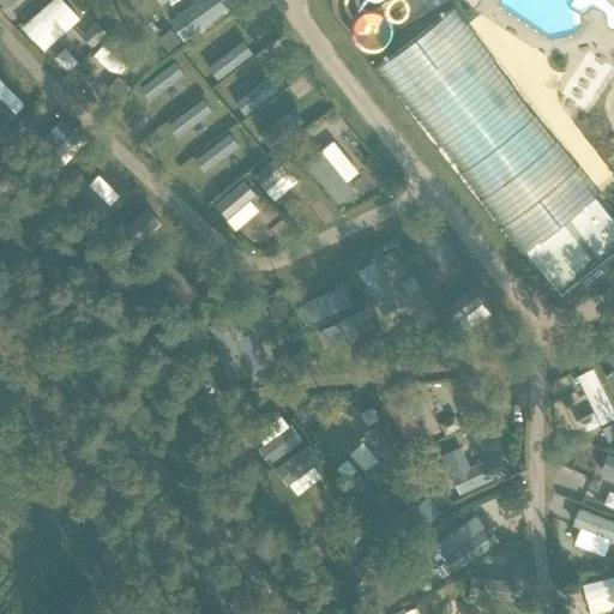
[(71,0),(50,0),(23,24),(64,73),(77,61),(66,49),(78,40),(88,50),(103,38),(71,0)]
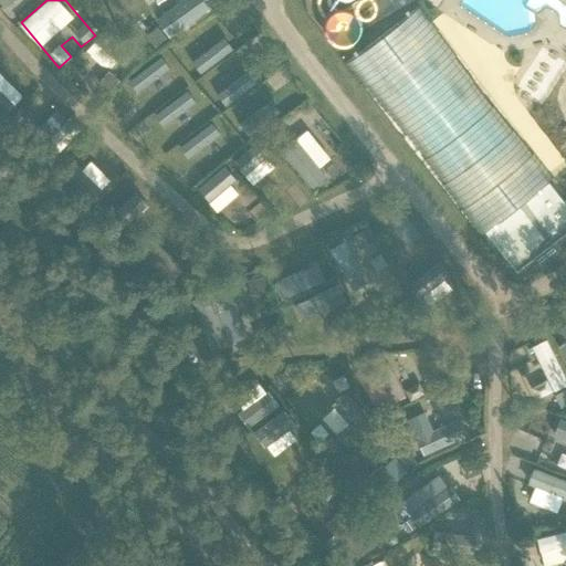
[(145,0),(169,37),(224,1),(223,0),(145,0)]
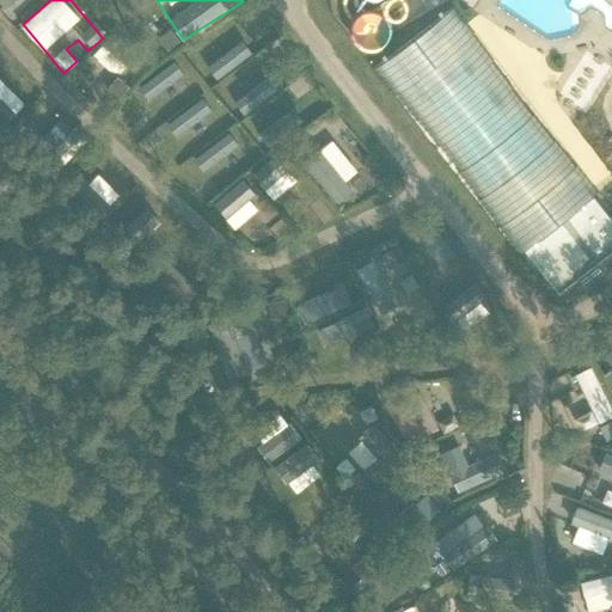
[(452,7),(373,69),(518,255),(522,250),(557,294),(611,251),(611,222),(591,196),(597,193),(452,7)]
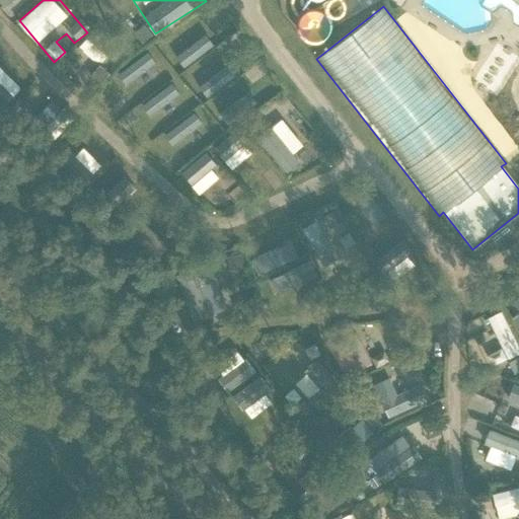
[(206,32),(175,56),(184,67),(214,44),(206,32)]
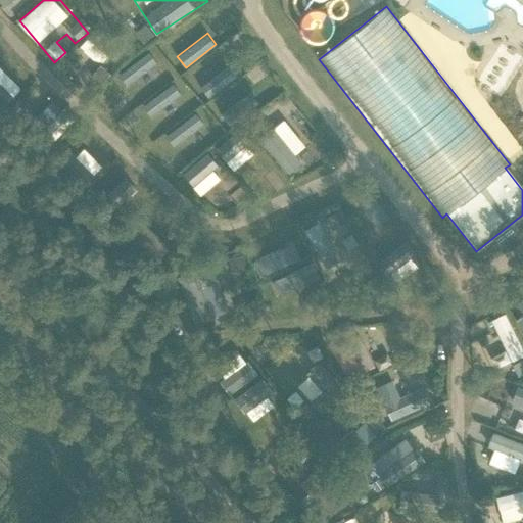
[(85,40),(79,51),(102,64),(109,53),(85,40)]
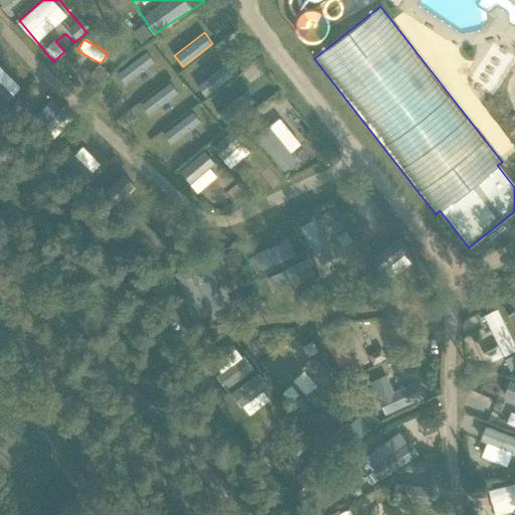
[(0,91),(10,101),(31,78),(0,48),(0,91)]
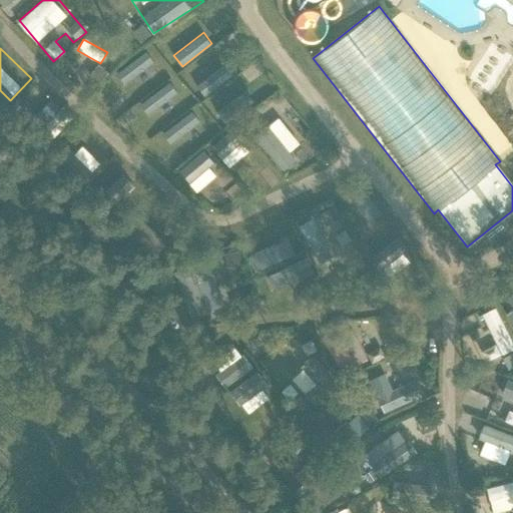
[(123,82),(154,62),(147,51),(116,72),(123,82)]
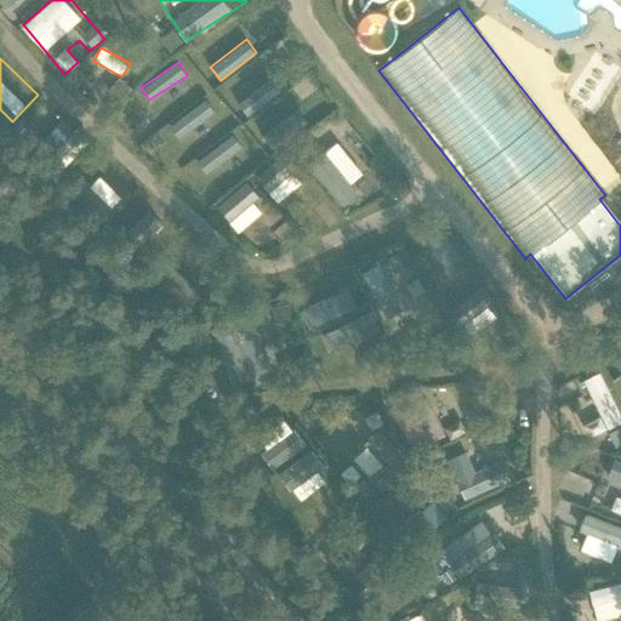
[(273,74),(239,102),(250,115),(284,87),(273,74)]
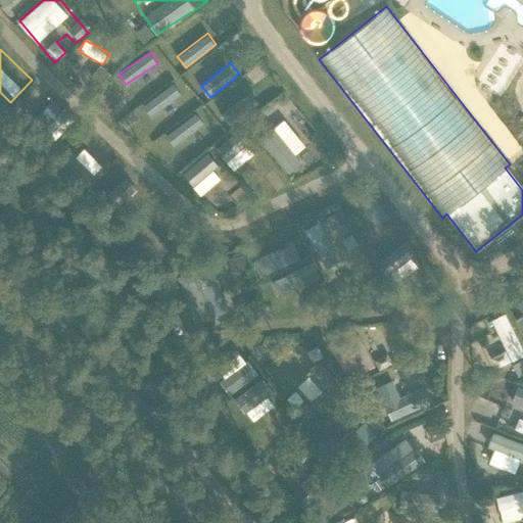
[(99,66),(91,76),(100,84),(108,75),(99,66)]
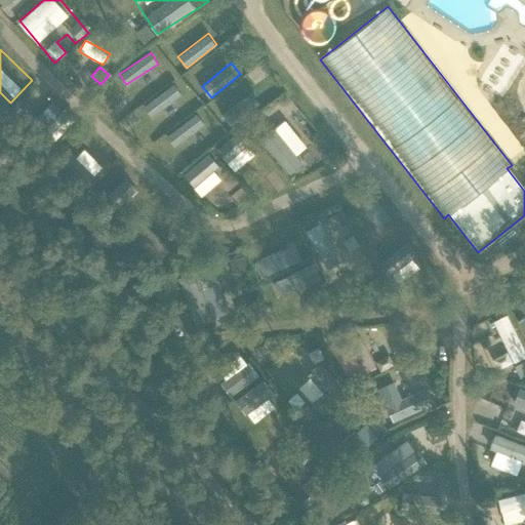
[(173,82),(145,107),(156,119),(184,94),(173,82)]
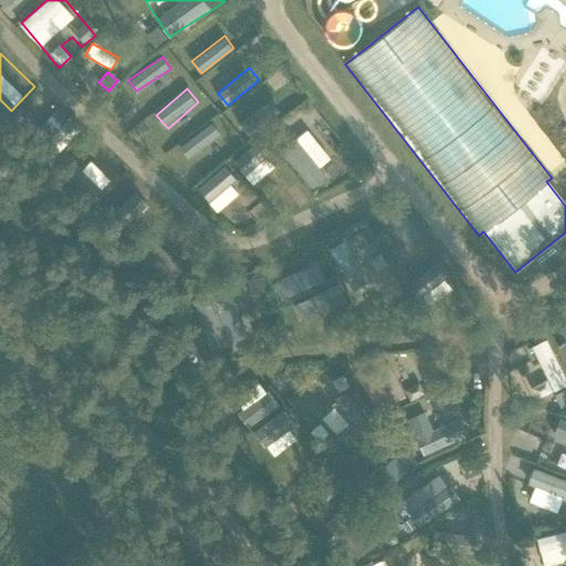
[(251,135),(275,112),(266,103),(242,125),(251,135)]
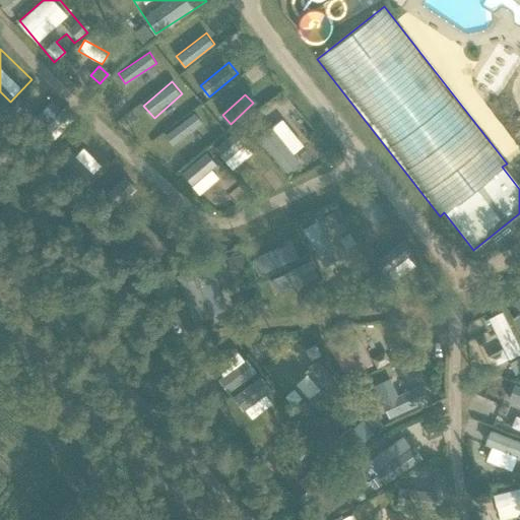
[(166,133),(174,146),(204,125),(196,112),(166,133)]
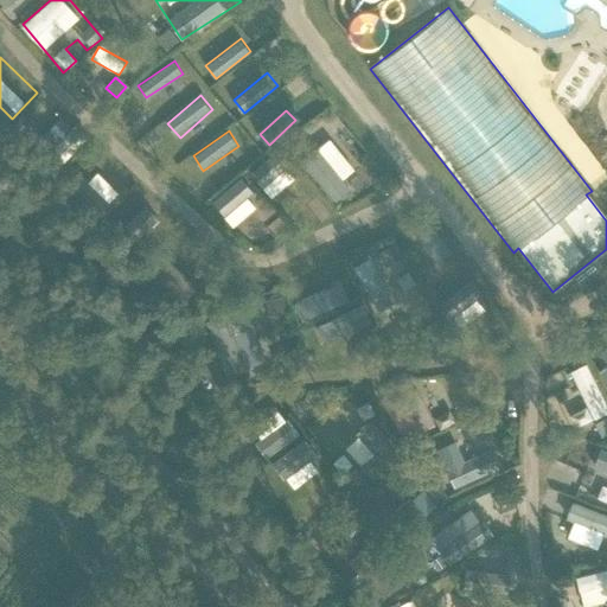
[(301,160),(328,197),(358,174),(331,138),(301,160)]
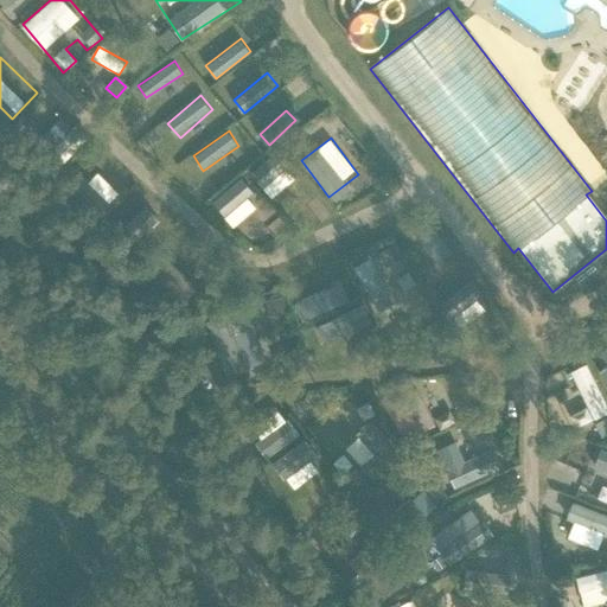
[(134,180),(121,168),(112,178),(101,167),(76,193),(100,217),(134,180)]
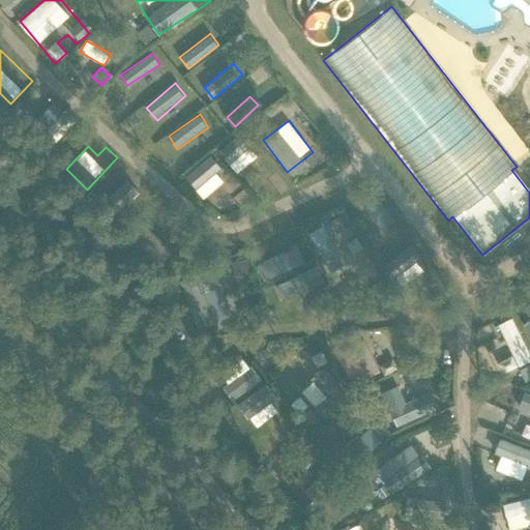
[(228,160),(257,195),(268,184),(238,151),(228,160)]
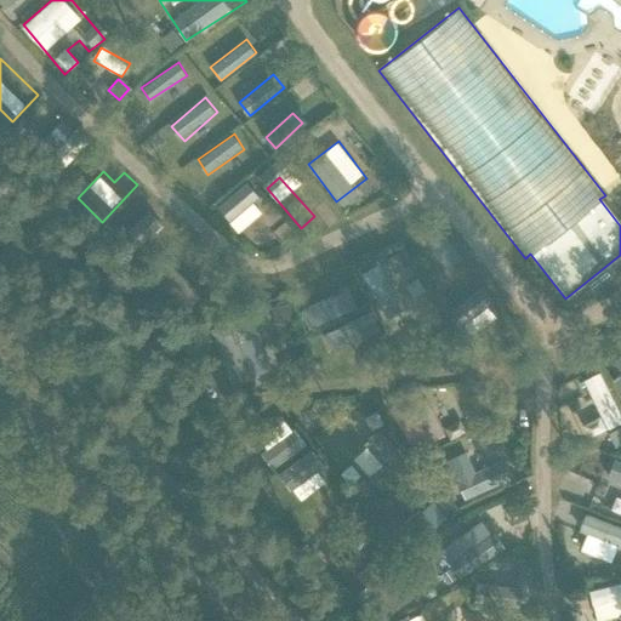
[(216,210),(254,252),(286,222),(248,181),(216,210)]
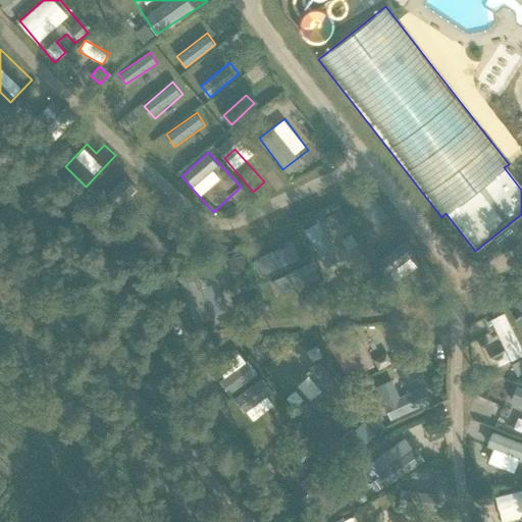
[(335,212),(325,218),(331,229),(342,223),(335,212)]
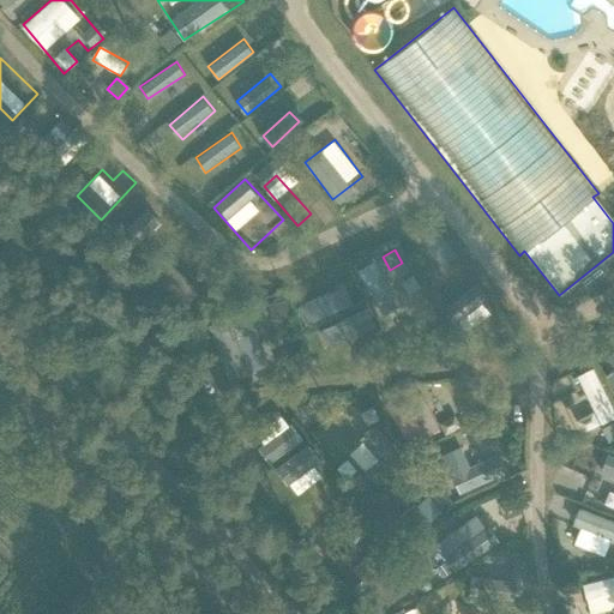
[(377,259),(357,270),(383,315),(402,304),(377,259)]
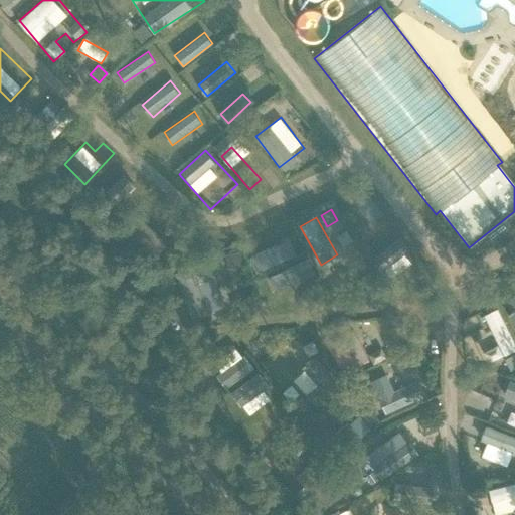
[(384,228),(366,242),(385,268),(403,253),(384,228)]
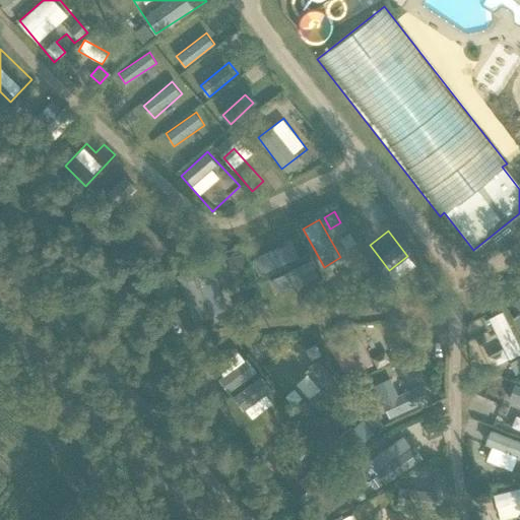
[(251,259),(258,275),(301,257),(295,241),(251,259)]
